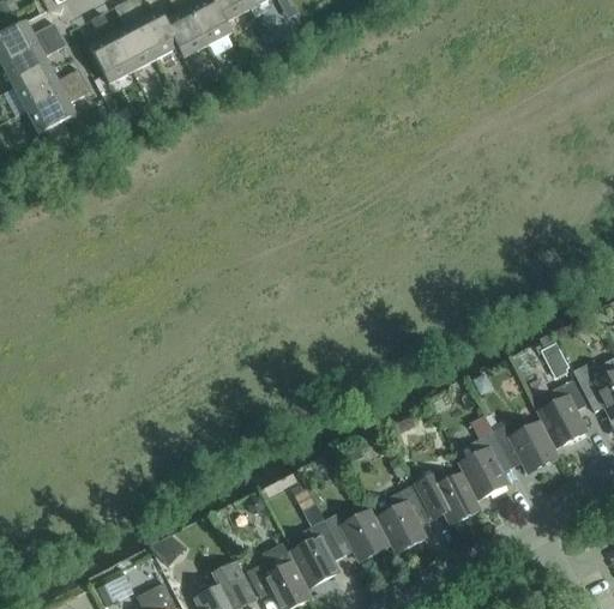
[(156,58),(125,0),(114,5),(125,26),(114,32),(113,32),(132,70),(156,58)]
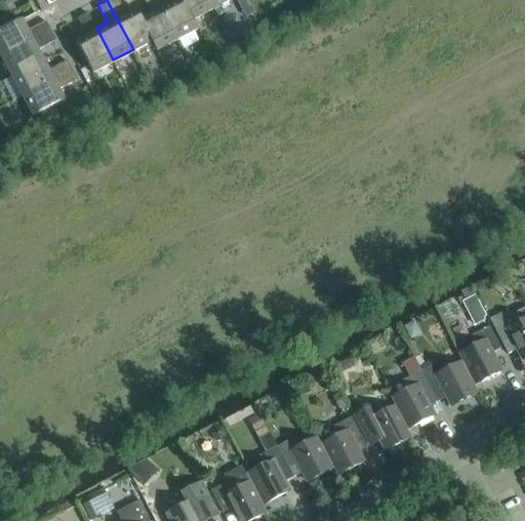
[(142,16),(143,15),(137,6),(126,12),(119,0),(107,0),(133,49),(152,39),(153,38),(142,16)]
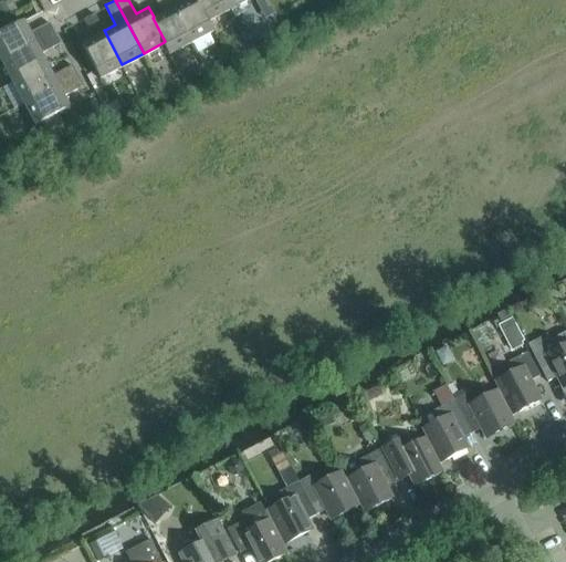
[(191,40),(169,0),(156,0),(163,12),(154,17),(153,18),(165,41),(164,42),(169,52),(191,40)]
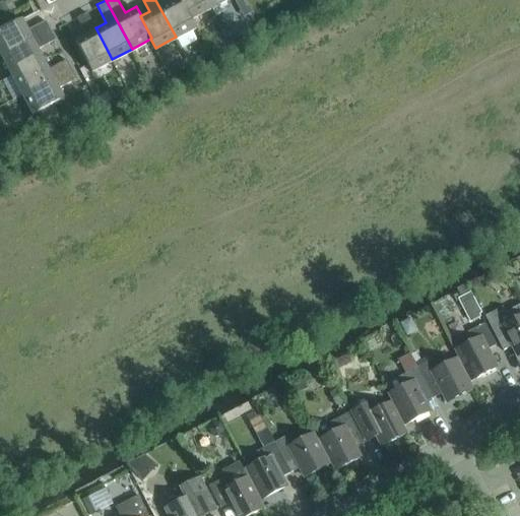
[(171,0),(169,1),(168,0),(155,0),(176,37),(196,25),(191,17),(181,0),(171,0)]
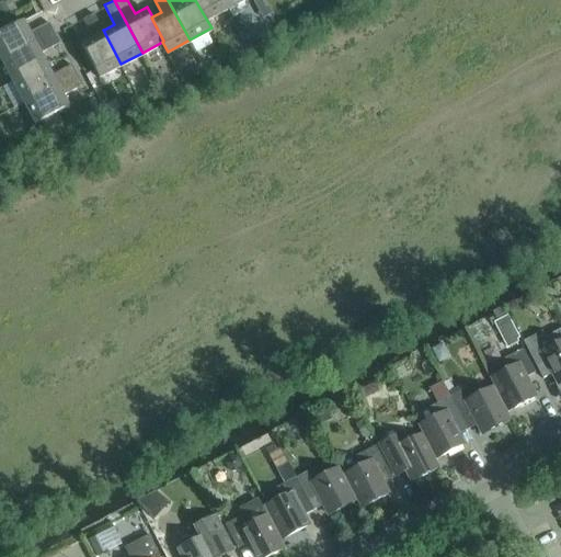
[(227,8),(222,0),(195,0),(206,19),(227,8)]
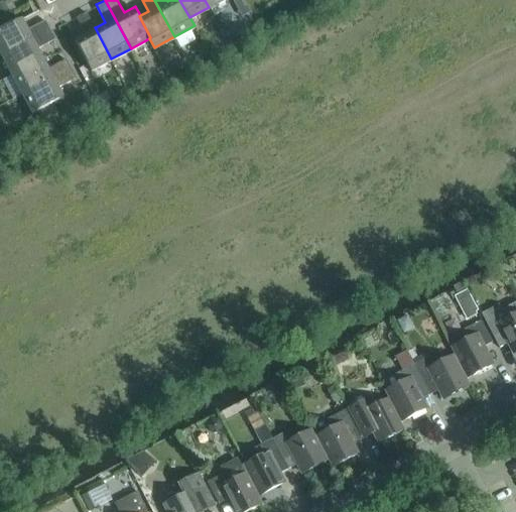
[(95,27),(96,27),(87,9),(77,15),(86,32),(75,38),(91,69),(111,58),(95,27)]
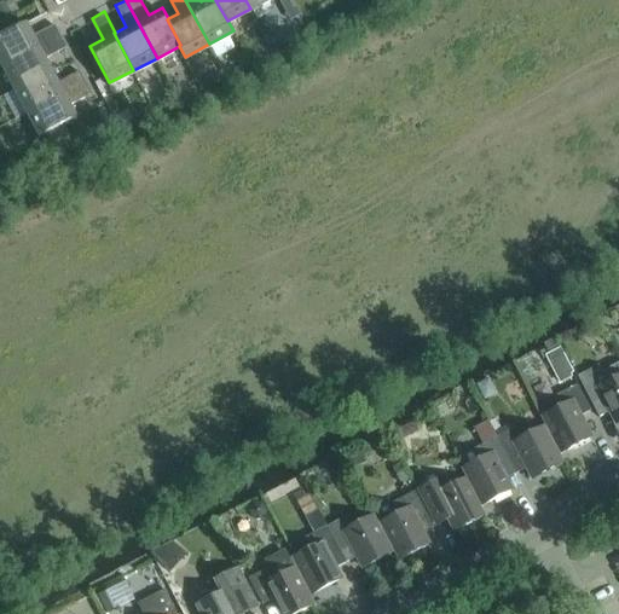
[(0,59),(3,63),(59,33),(53,21),(33,33),(25,19),(0,33),(0,59)]
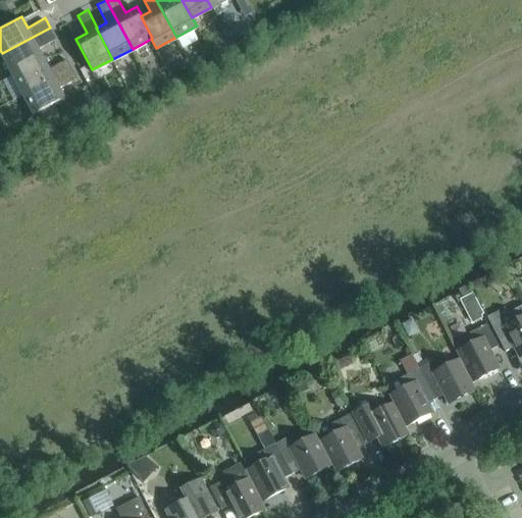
[(55,37),(50,28),(2,53),(12,73),(43,56),(38,47),(55,37)]
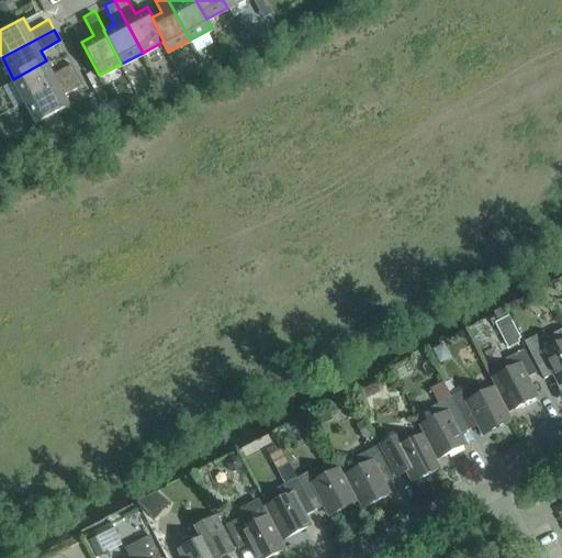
[(24,100),(77,71),(71,62),(52,71),(46,60),(13,79),(24,100)]
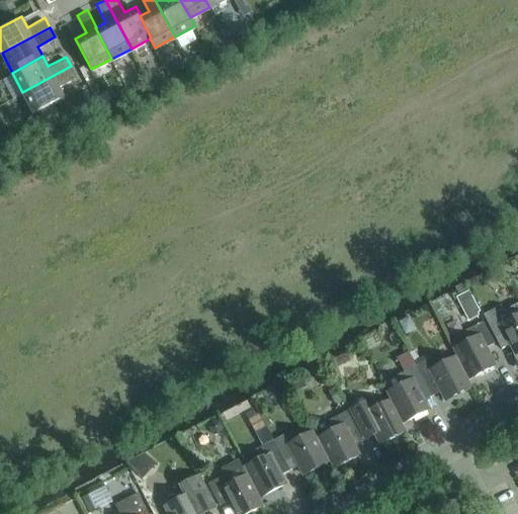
[(76,76),(71,66),(22,92),(33,112),(35,111),(41,123),(60,114),(53,101),(64,96),(58,85),(76,76)]
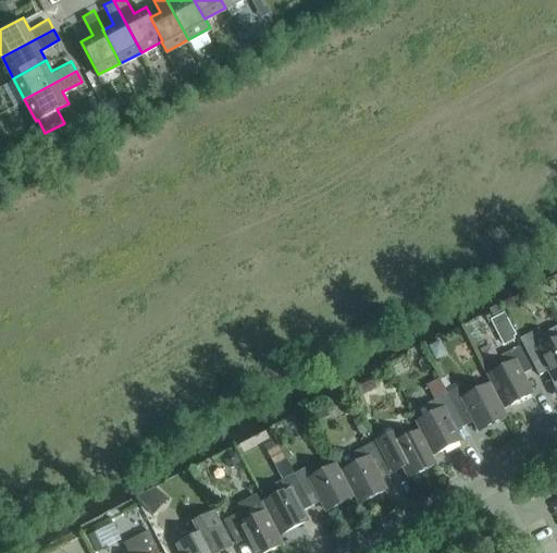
[(0,132),(0,156),(10,151),(0,132)]
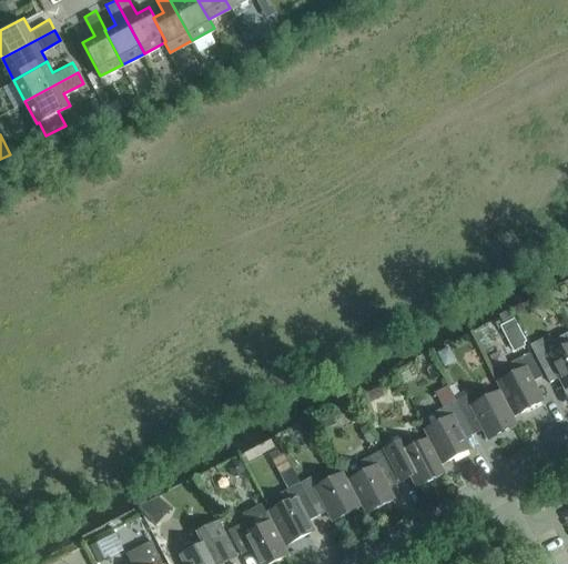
[(513,352),(528,344),(514,319),(499,326),(513,352)]
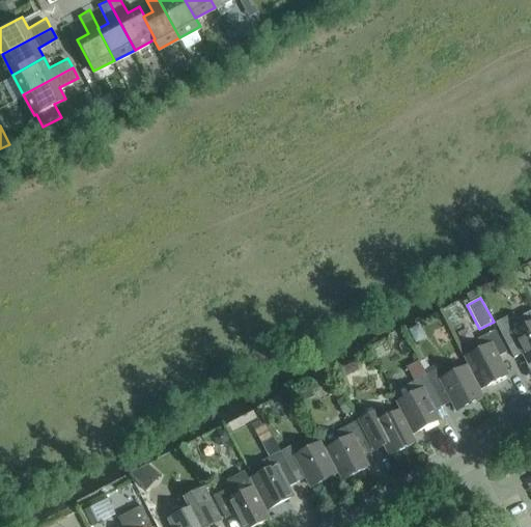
[(513,310),(495,320),(509,348),(513,355),(524,350),(529,361),(530,360),(530,307),(516,315),(513,310)]
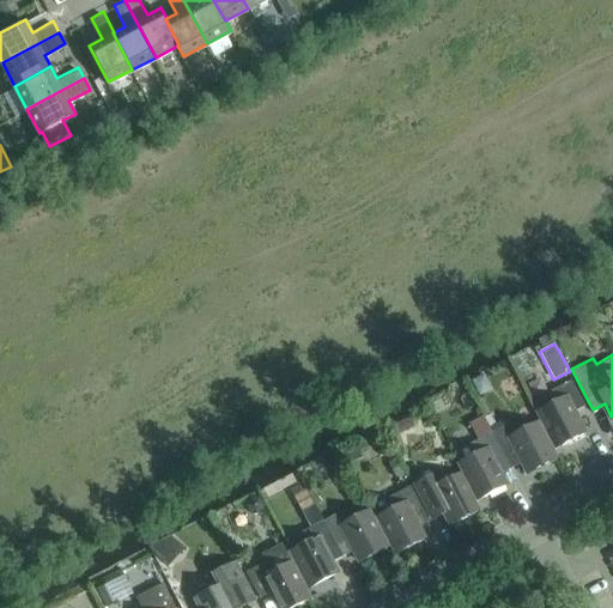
[(574,409),(584,403),(571,377),(550,388),(556,399),(538,407),(542,415),(550,430),(544,433),(551,448),(584,431),(574,409)]
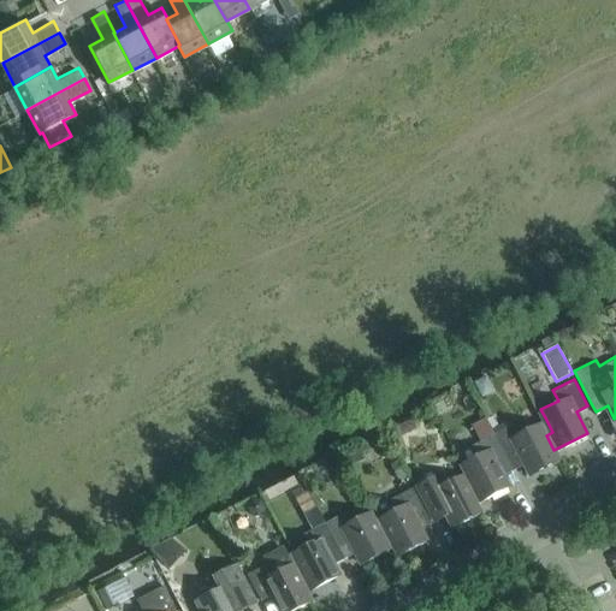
[(552,432),(545,417),(521,431),(516,420),(495,431),(508,457),(520,451),(531,473),(558,458),(554,450),(546,435),(552,432)]
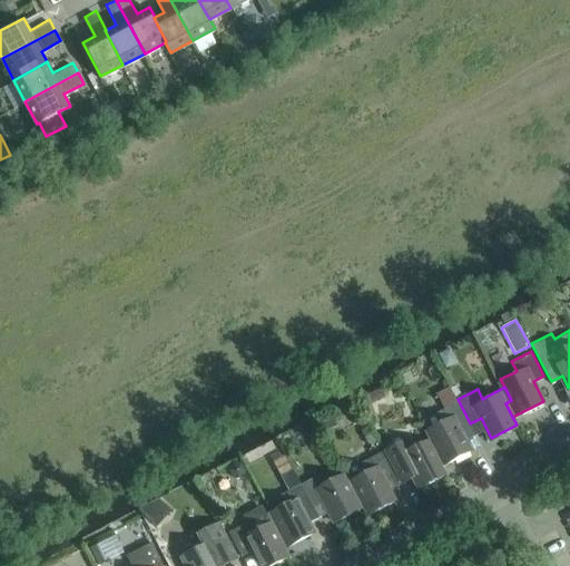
[(458,399),(422,418),(431,436),(439,449),(433,451),(440,465),(470,449),(460,429),(470,423),(458,399)]
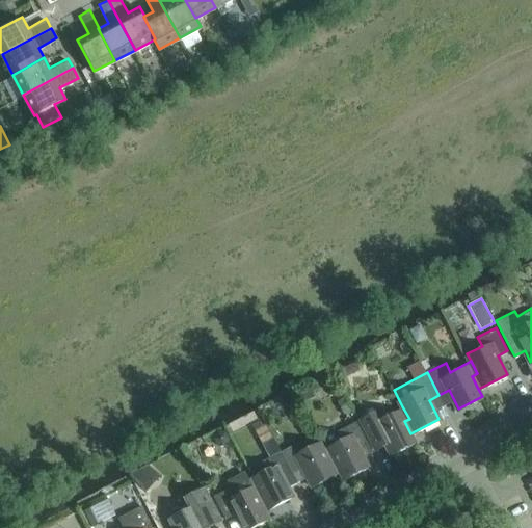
[(311,387),(297,393),(301,400),(314,394),(311,387)]
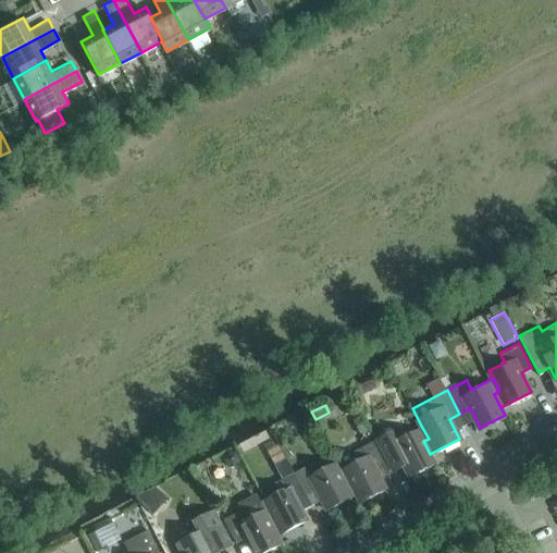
[(360,413),(353,417),(359,430),(368,427),(360,413)]
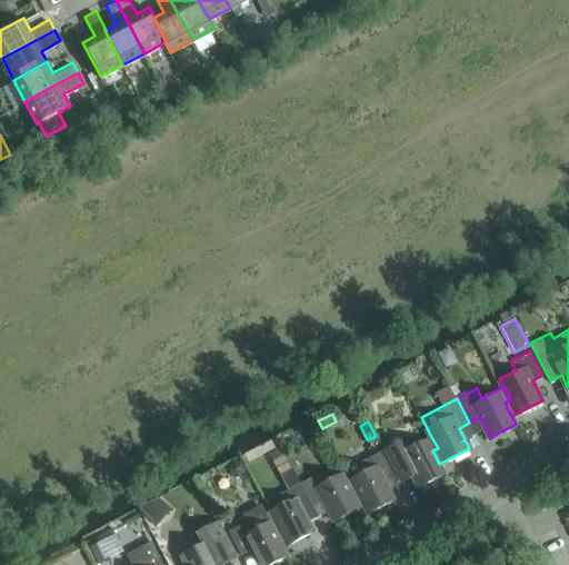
[(405,436),(385,446),(397,471),(408,465),(418,485),(443,472),(439,464),(432,450),(438,448),(430,435),(409,446),(405,436)]
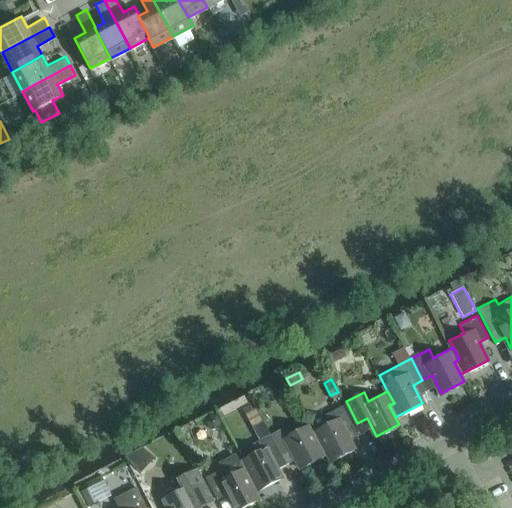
[(344,430),(354,425),(343,403),(325,412),(330,421),(310,431),(316,443),(321,441),(328,453),(331,460),(354,448),(344,430)]
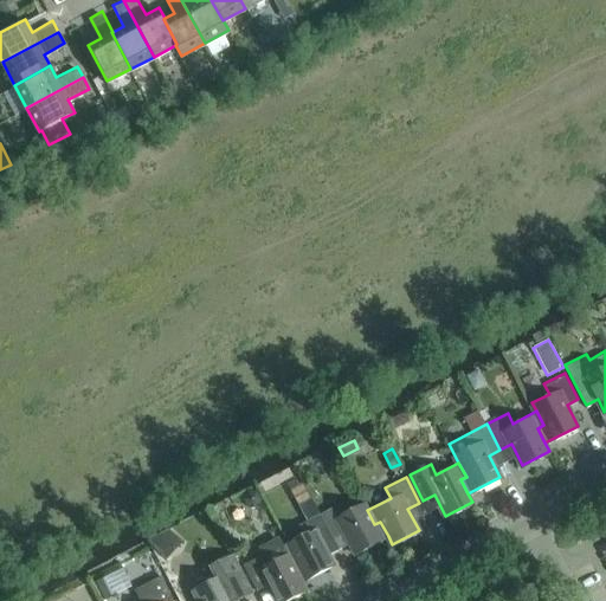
[(247,488),(243,496),(247,505),(257,505),(262,496),(257,488),(247,488)]
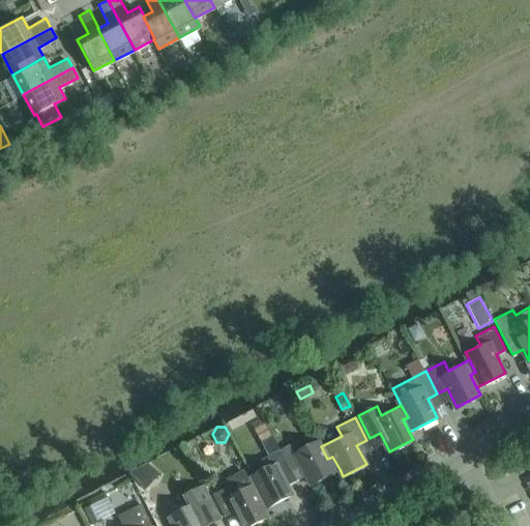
[(327,459),(321,446),(318,439),(302,446),(298,438),(280,447),(291,470),(301,464),(312,484),(340,469),(332,457),(327,459)]
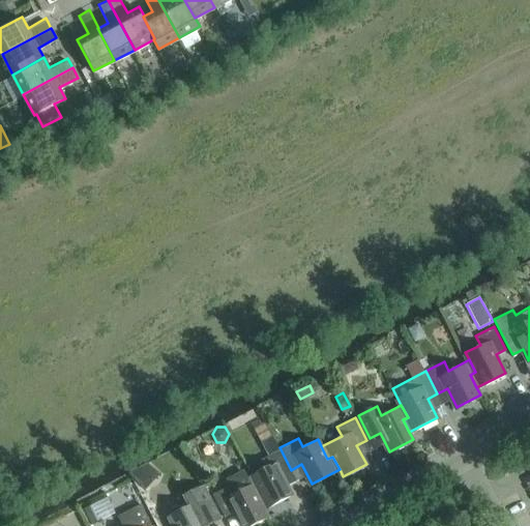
[(266,466),(252,473),(256,481),(262,493),(257,496),(264,508),(291,494),(282,475),(291,470),(280,447),(262,457),(266,466)]
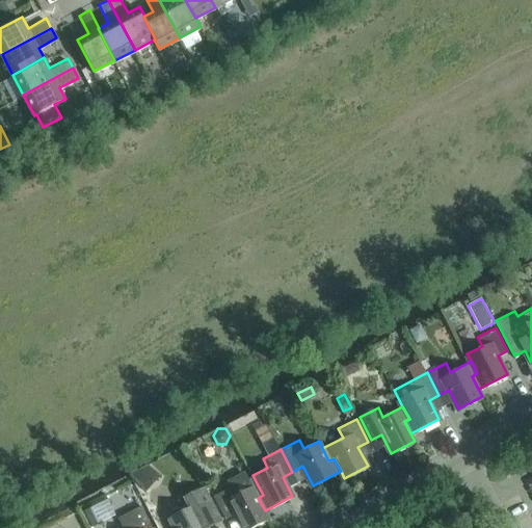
[(230,485),(213,494),(224,517),(235,511),(243,527),(247,527),(268,518),(265,510),(258,498),(263,495),(257,483),(251,485),(243,469),(227,478),(230,485)]
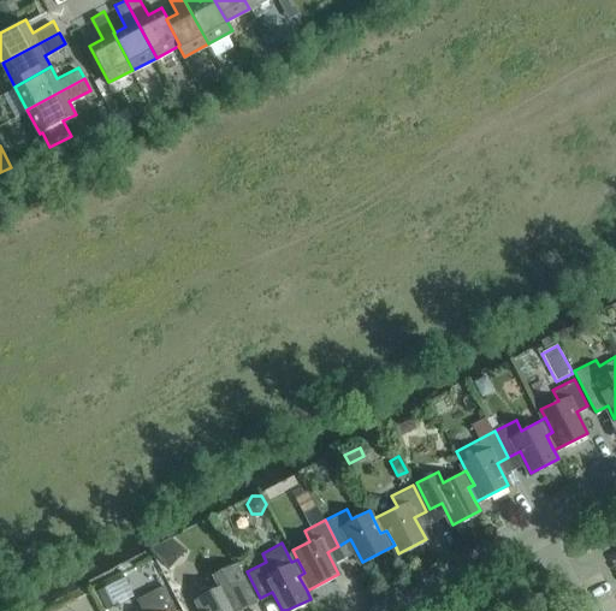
[(211,591),(196,599),(202,610),(241,610),(258,603),(252,591),(237,562),(205,579),(211,591)]
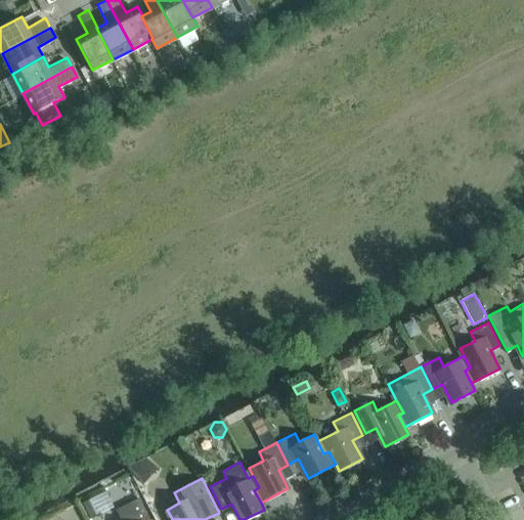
[(142,519),(149,517),(146,510),(139,496),(116,508),(122,519),(126,519),(127,519),(126,519),(142,519)]
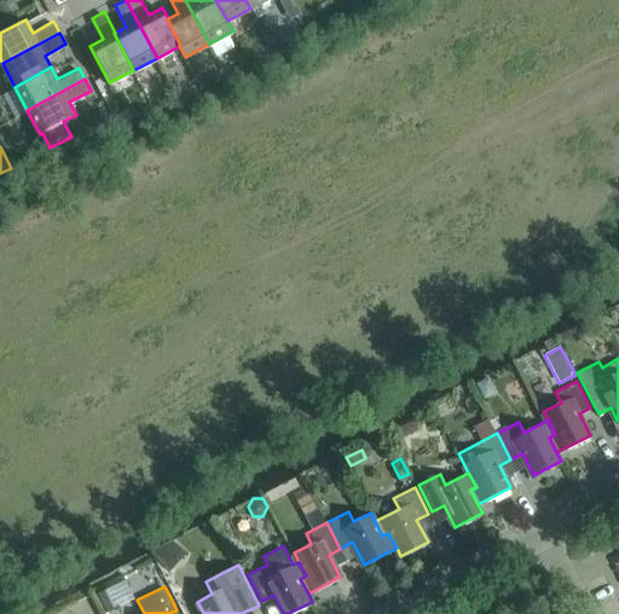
[(105,588),(97,592),(105,609),(114,606),(105,588)]
